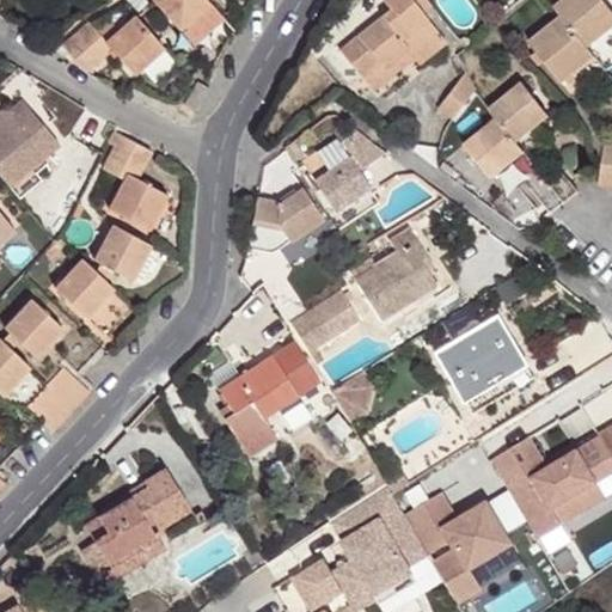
[(152,0),(179,31),(210,4),(207,0),(152,0)]
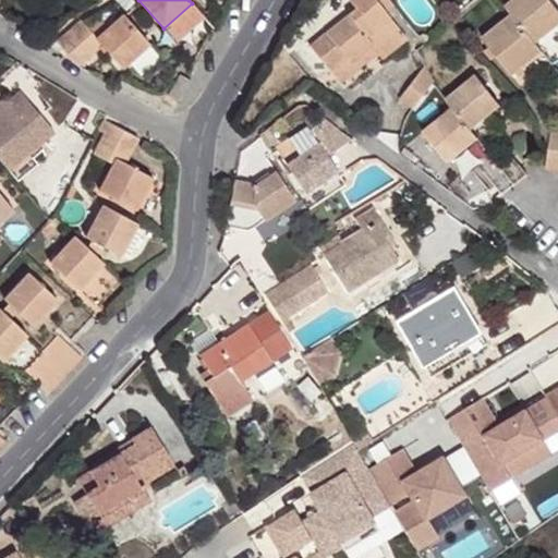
[(296,55),(316,79),(328,70),(343,87),(407,38),(384,10),(375,0),(348,0),(355,8),(296,55)]
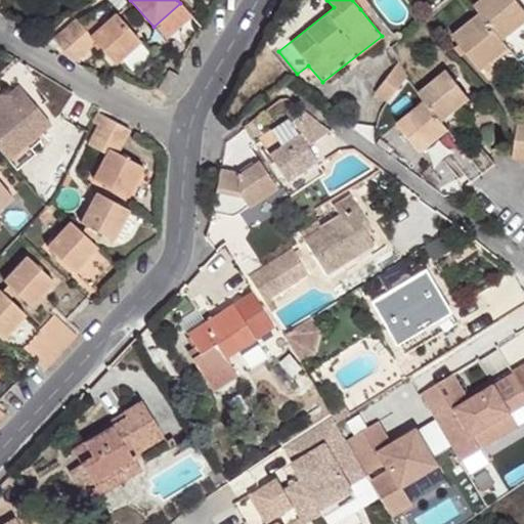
[(366,0),(352,0),(360,9),(368,3),(366,0)]
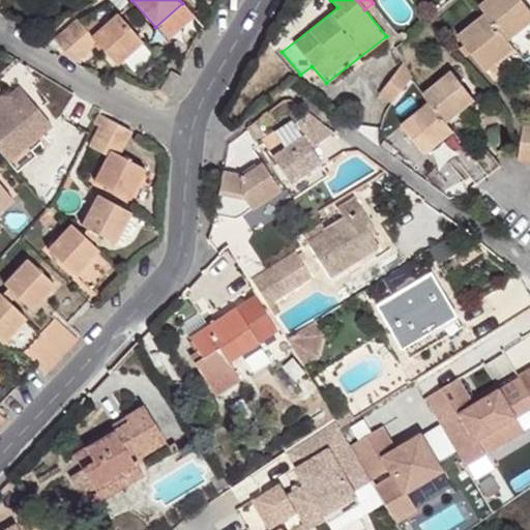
[(487,13),(508,40),(529,22),(529,9),(522,0),(487,0),(479,5),(487,13)]
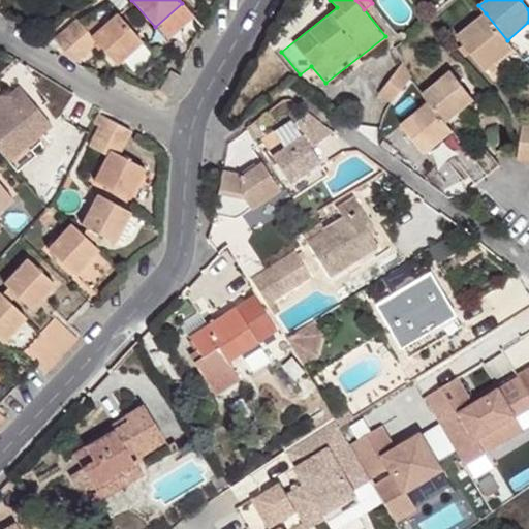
[(72,62),(75,63),(98,43),(118,66),(144,42),(117,13),(91,36),(87,29),(63,51),(72,62)]
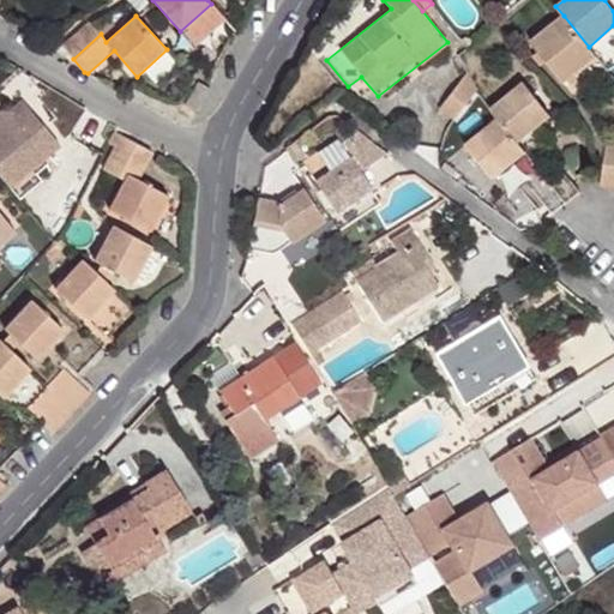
[(530,42),(563,84),(596,56),(589,47),(564,16),(530,42)]
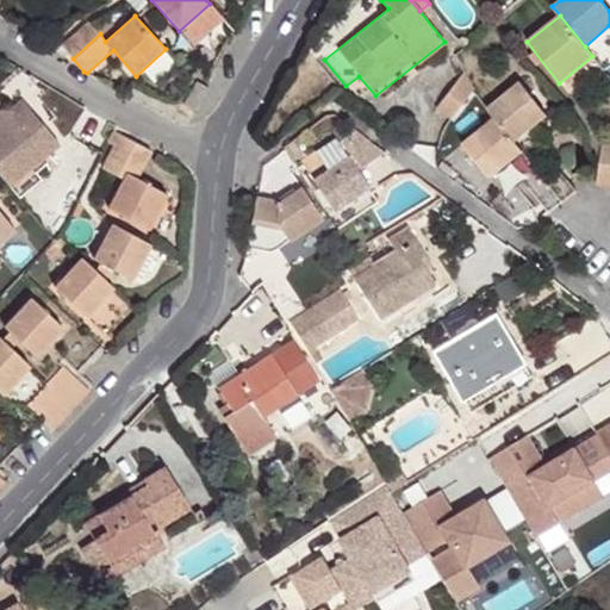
[(61,47),(73,58),(100,33),(88,22),(61,47)]
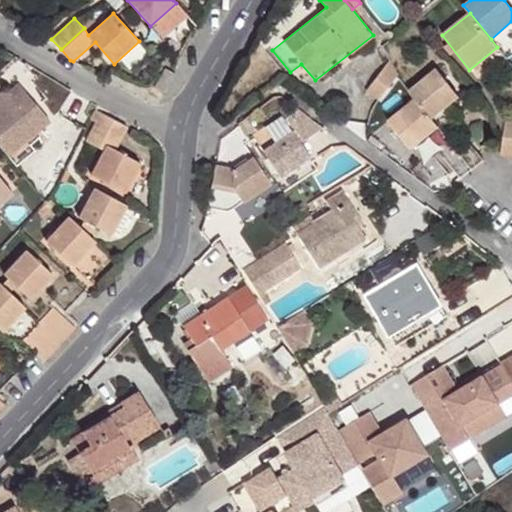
[(364,90),(377,99),(396,75),(388,59),(364,90)]
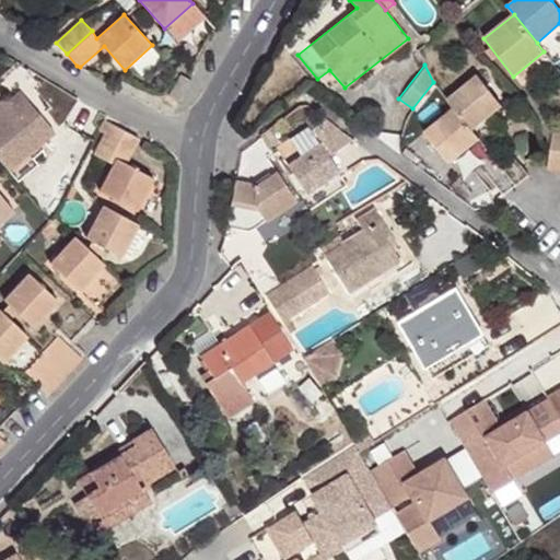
[(454,107),(471,130),(502,106),(478,74),(447,100),(454,107)]
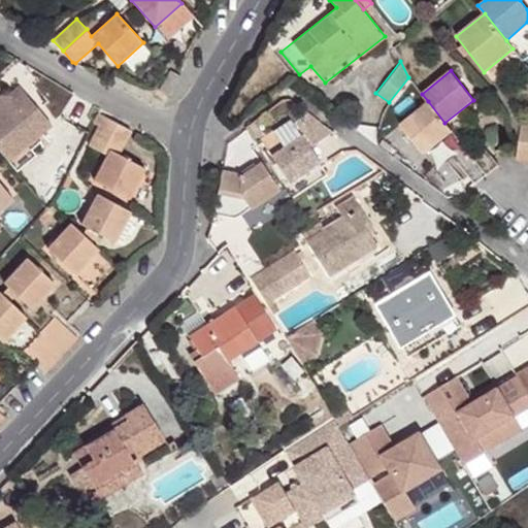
[(456,77),(480,107),(486,102),(461,72),(456,77)]
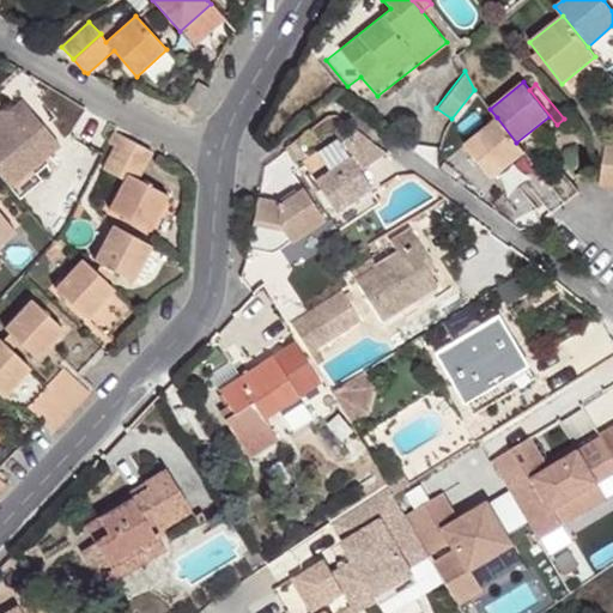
[(7,113),(11,117),(0,127),(0,176),(10,187),(31,169),(60,146),(22,101),(7,113)]
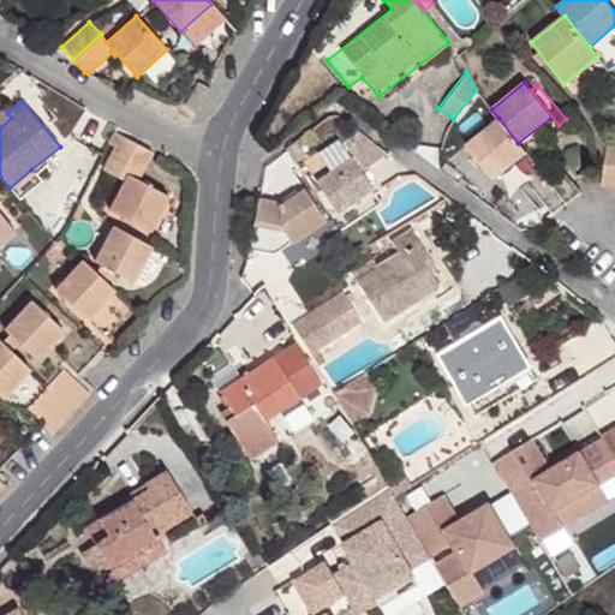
[(7,113),(4,109),(0,111),(0,127),(11,118),(7,113)]
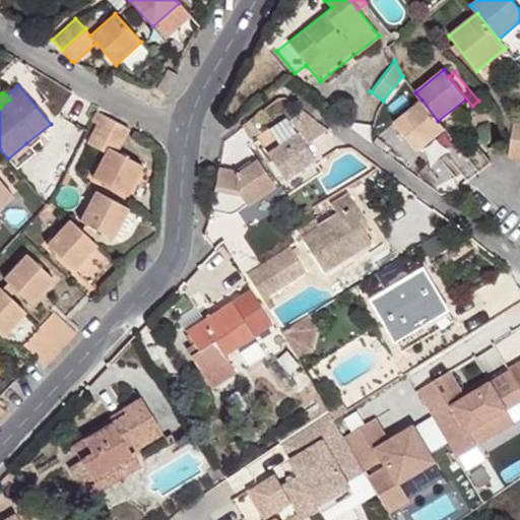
[(393,123),(416,151),(445,129),(438,121),(421,100),(393,123)]
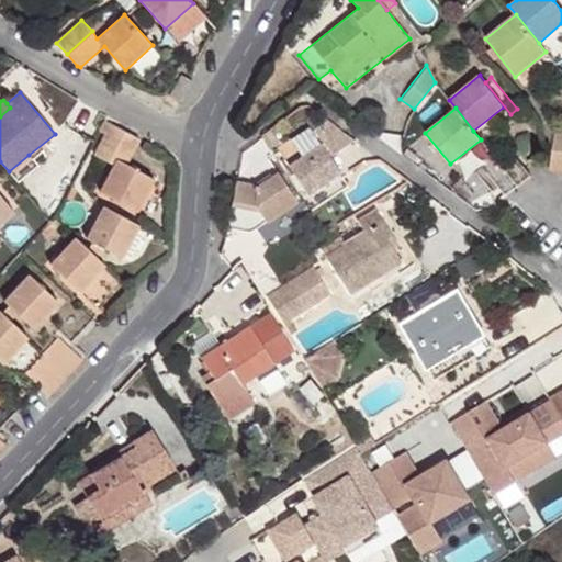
[(324,117),(291,141),(302,156),(288,165),(308,194),(340,173),(330,158),(355,141),(324,117)]
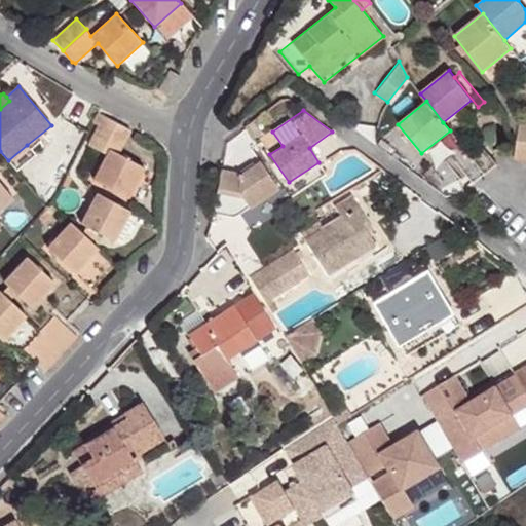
[(94,123),(100,125),(104,116),(98,113),(94,123)]
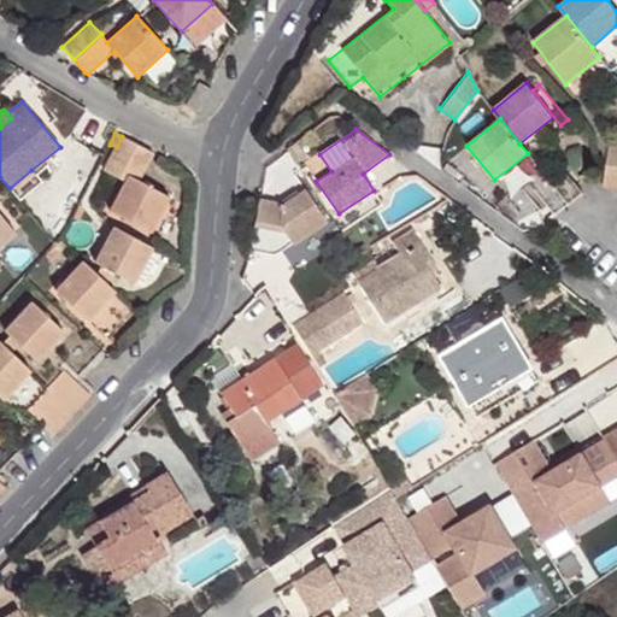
[(104,171),(121,180),(137,145),(122,136),(117,147),(104,171)]
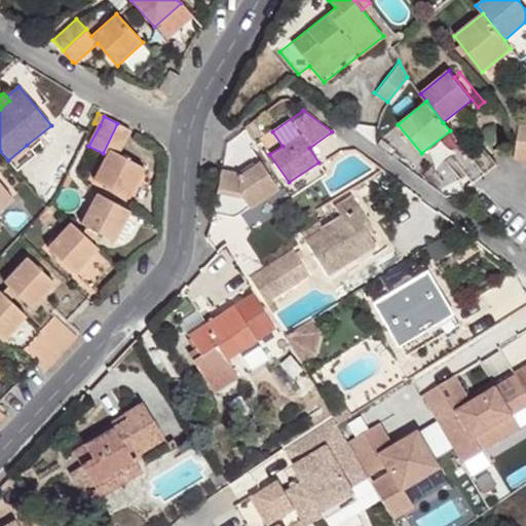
[(132,130),(117,123),(103,153),(107,155),(94,180),(128,198),(145,168),(118,154),(132,130)]
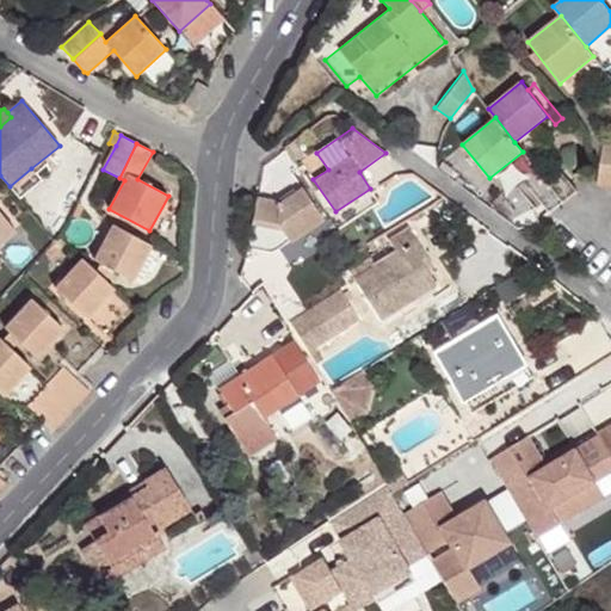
[(610,143),(603,143),(597,185),(610,186),(610,143)]
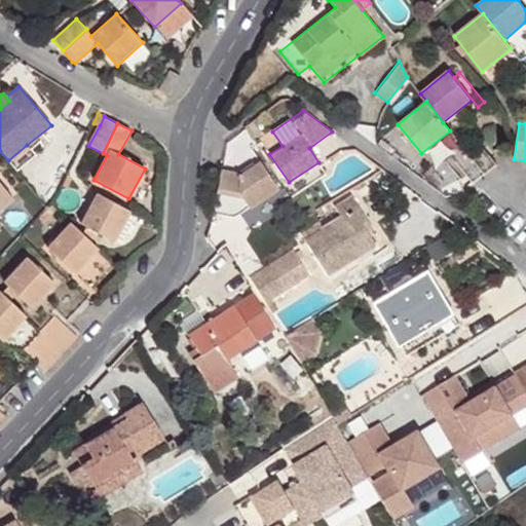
[(403,132),(397,137),(403,145),(410,140),(403,132)]
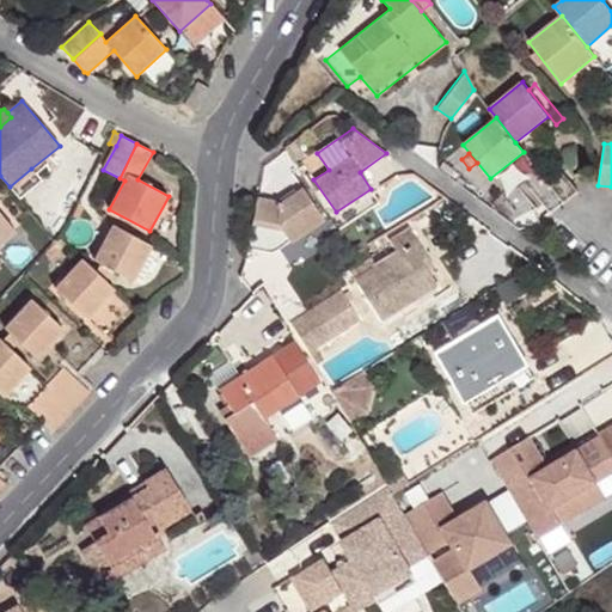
[(521,160),(501,178),(513,193),(534,175),(521,160)]
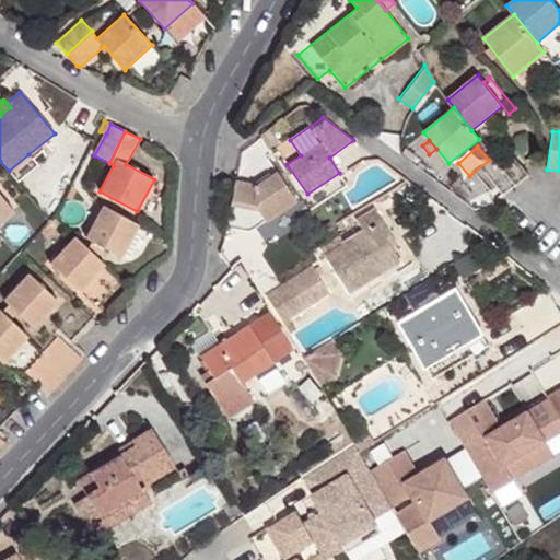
[(498,162),(515,185),(528,175),(510,152),(498,162)]
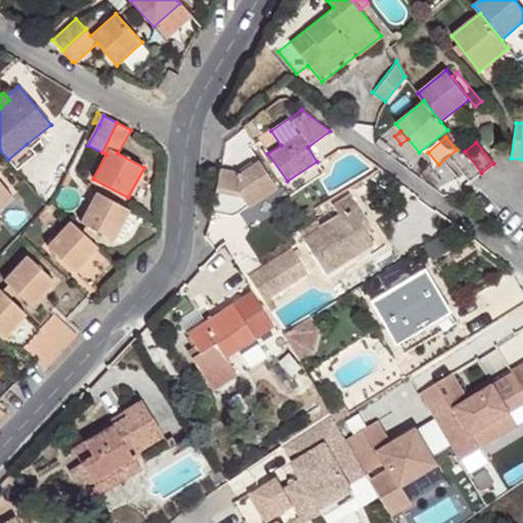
[(27,144),(8,159),(16,171),(35,154),(27,144)]
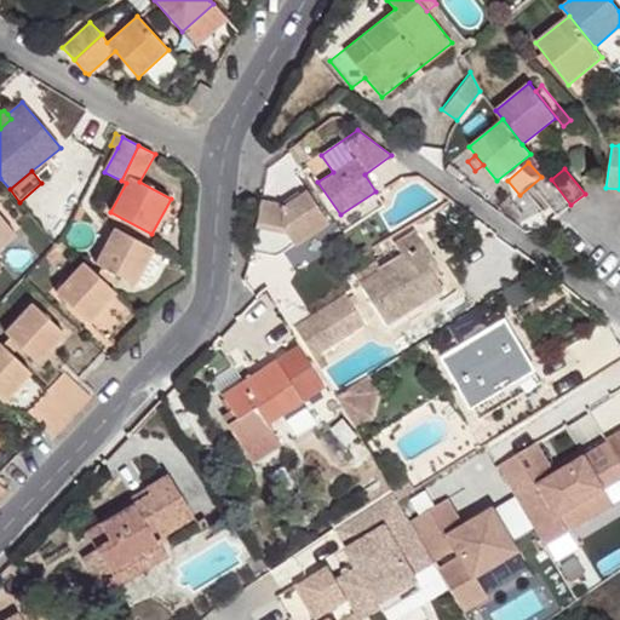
[(537,191),(557,216),(570,205),(551,179),(537,191)]
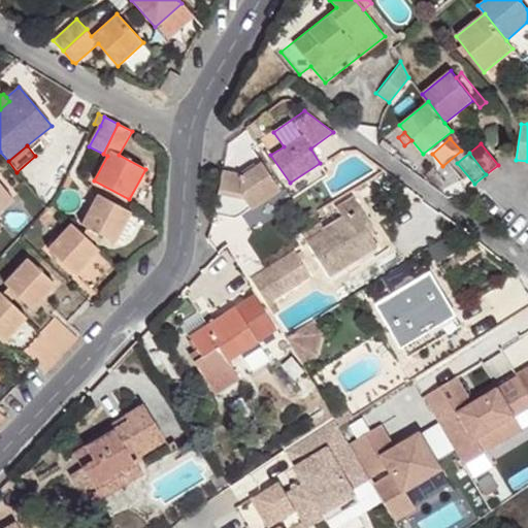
[(279,190),(261,162),(256,166),(254,164),(239,173),(222,170),(213,213),(234,218),(250,208),(250,209),(279,190)]
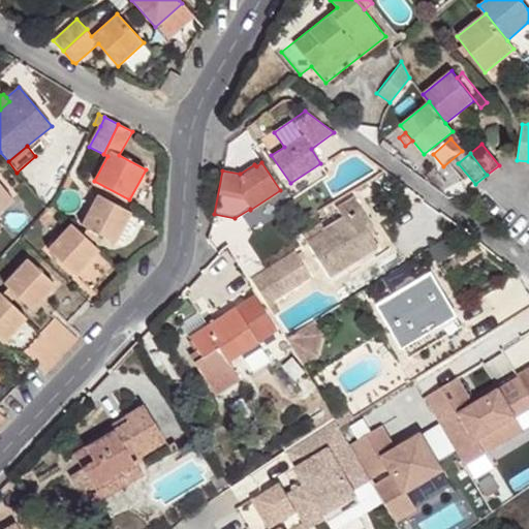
[(320,163),(290,183),(299,195),(330,176),(320,163)]
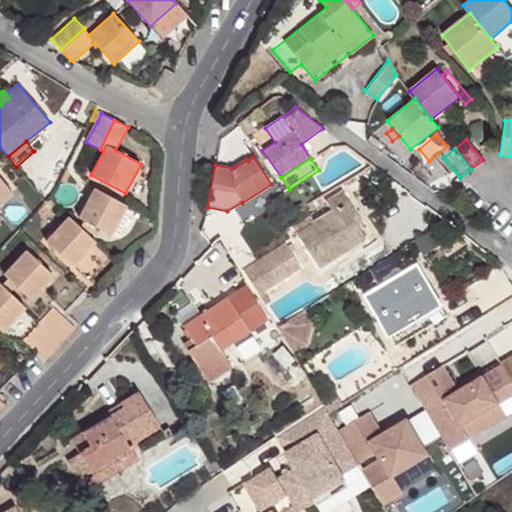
[(0,177),(0,204),(13,193),(0,177)]
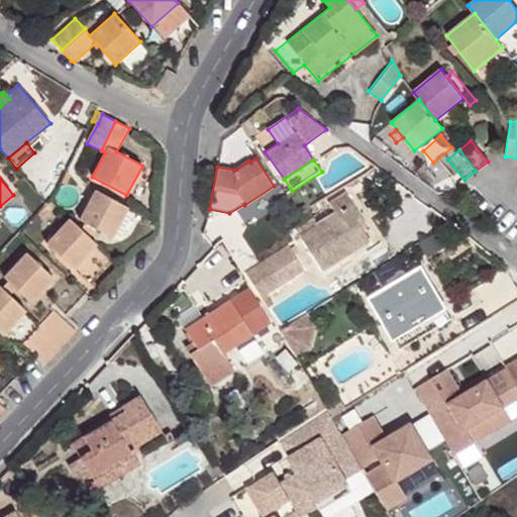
[(128,207),(96,190),(80,220),(85,223),(94,227),(112,237),(128,207)]
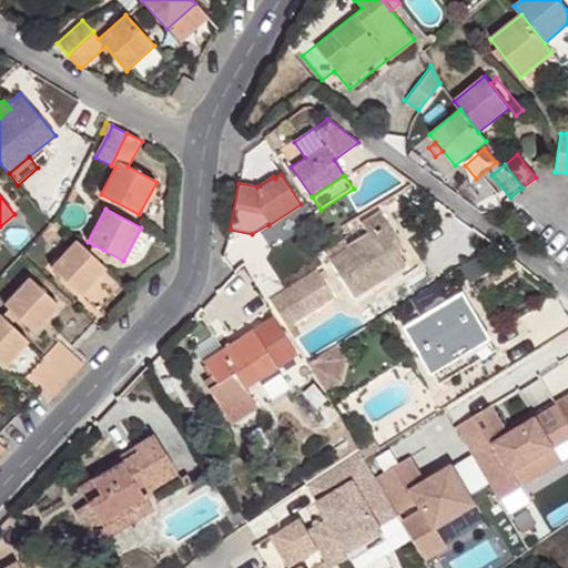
[(397,237),(379,212),(362,223),(368,233),(328,257),(355,298),(405,265),(397,253),(391,242),(397,237)]
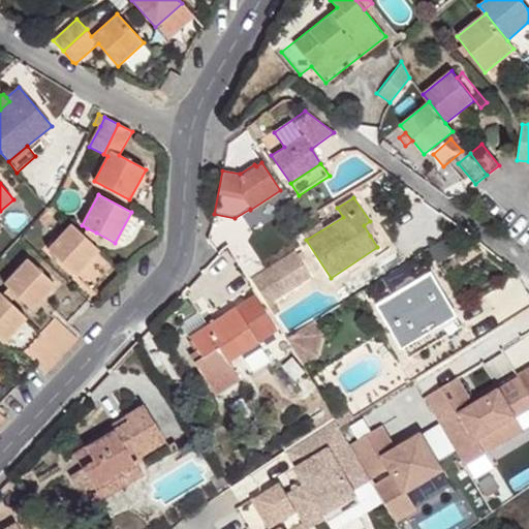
[(37,221),(43,225),(55,212),(50,208),(48,210),(37,221)]
